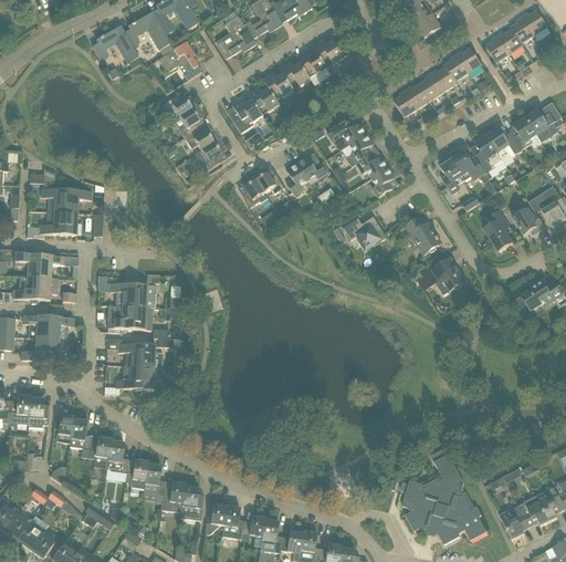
[(157,8),(153,11),(165,33),(173,29),(164,13),(175,7),(187,28),(197,22),(188,7),(184,0),(164,0),(156,4),(157,8)]
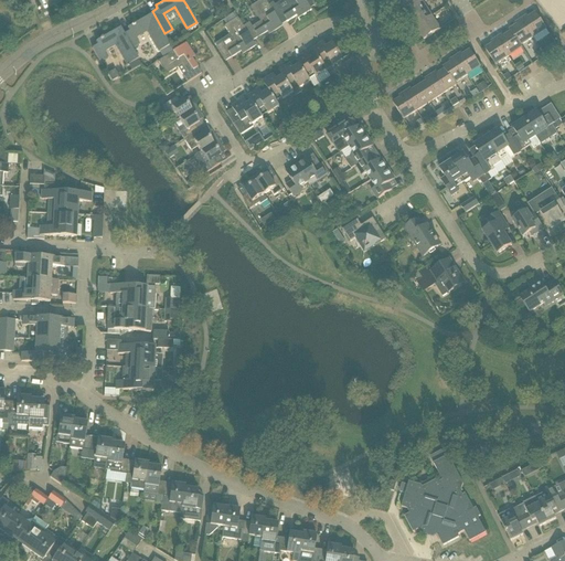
[(243,23),(253,39),(272,25),(274,29),(283,23),(281,22),(268,2),(267,0),(253,0),(249,2),(259,18),(252,23),(248,19),(243,23)]
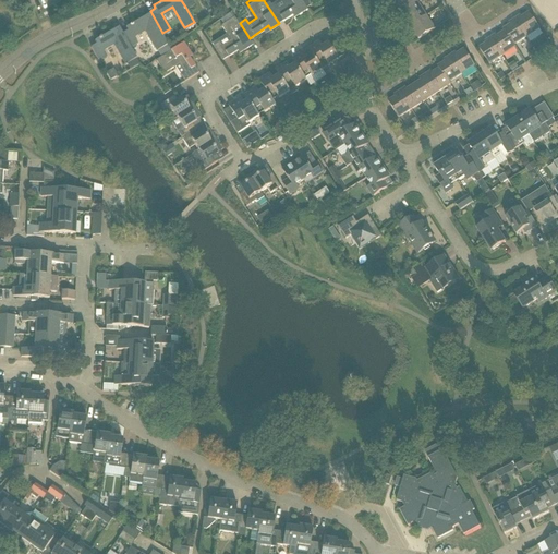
[(265,2),(278,22),(296,9),(299,11),(306,7),(303,0),(284,0),(286,1),(277,8),(275,3),(274,4),(270,0),(268,0),(265,2)]
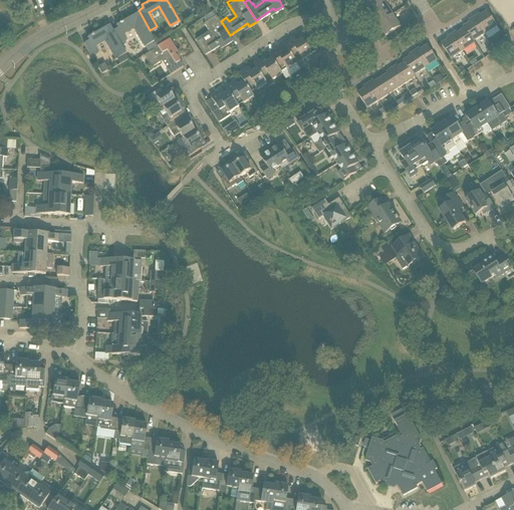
[(361,0),(363,3),(365,2),(370,9),(383,0),(361,0)]
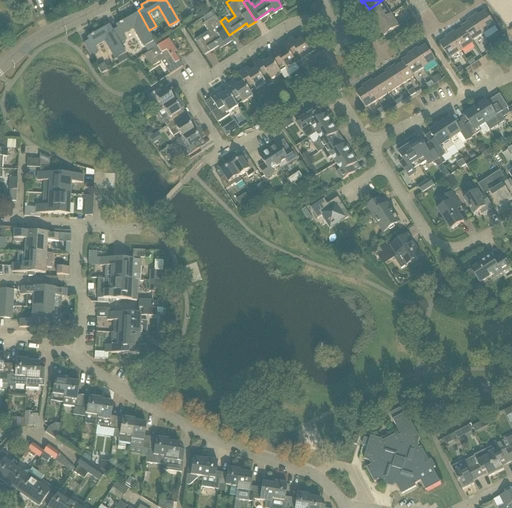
[(371,16),(374,22),(391,11),(385,0),(382,0),(369,9),(373,15),(371,16)]
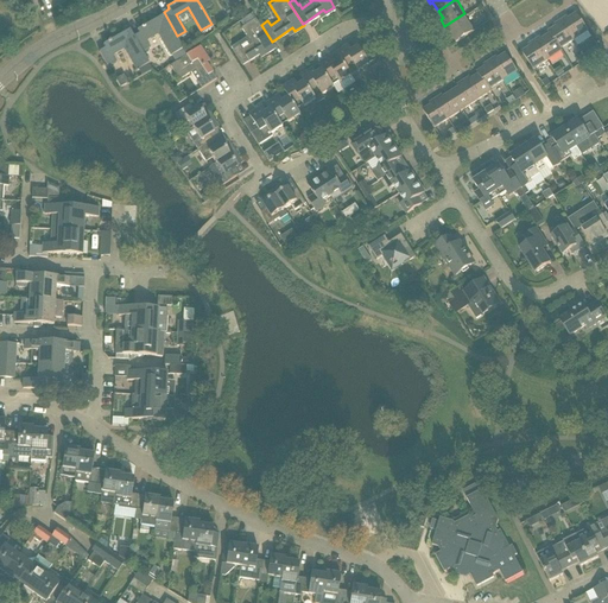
[(562,17),(574,36),(589,27),(577,10),(569,14),(568,12),(562,17)]
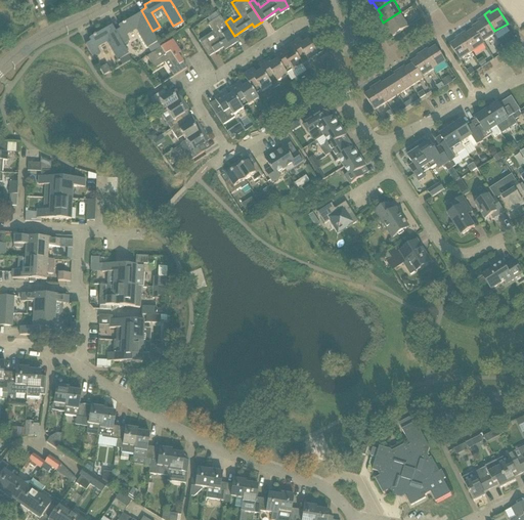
[(153,31),(141,10),(118,23),(120,26),(115,29),(122,42),(129,38),(125,31),(136,25),(147,45),(158,39),(153,31)]
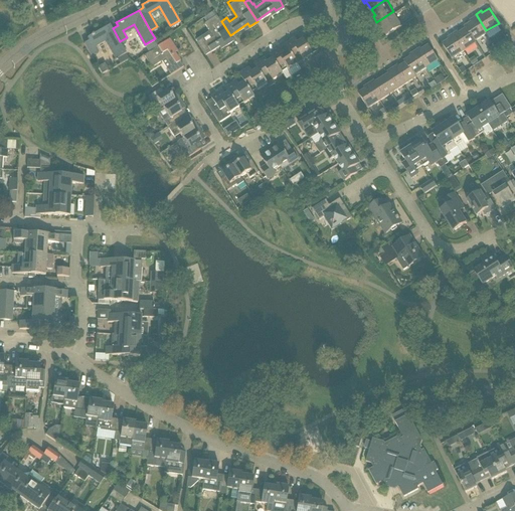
[(401,23),(393,11),(376,22),(380,27),(382,25),(386,32),(401,23)]
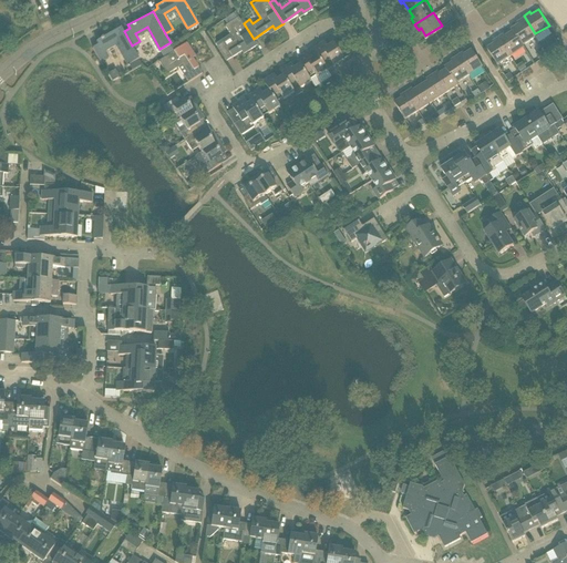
[(256,43),(254,39),(244,23),(237,13),(224,22),(229,31),(215,41),(219,49),(226,59),(247,45),(248,48),(256,43)]
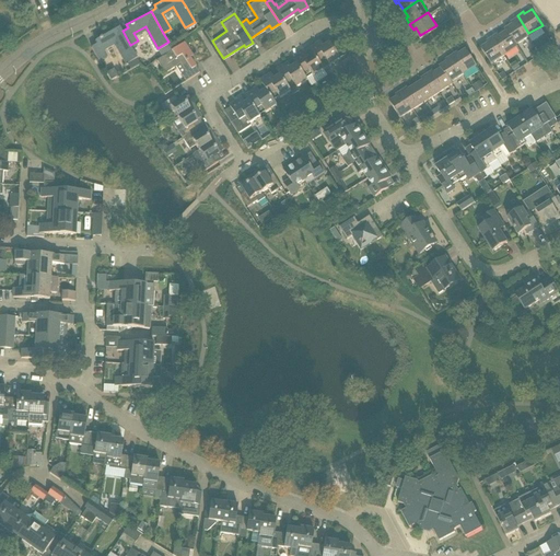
[(513,21),(505,25),(517,44),(516,42),(528,33),(517,15),(511,19),(513,21)]
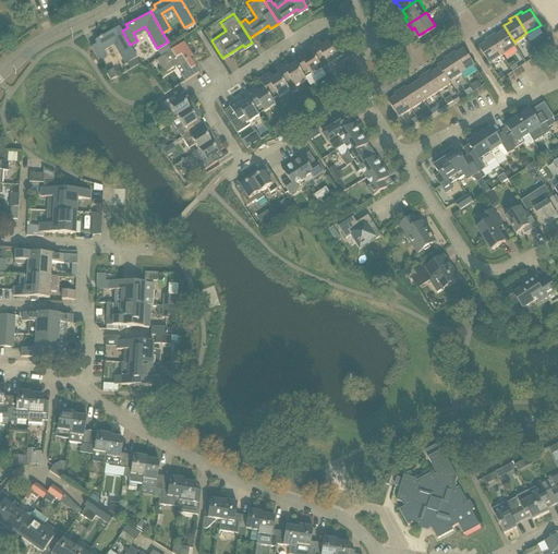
[(95,38),(96,41),(91,45),(98,58),(107,53),(102,46),(113,39),(125,61),(135,56),(130,45),(122,31),(119,24),(95,38)]
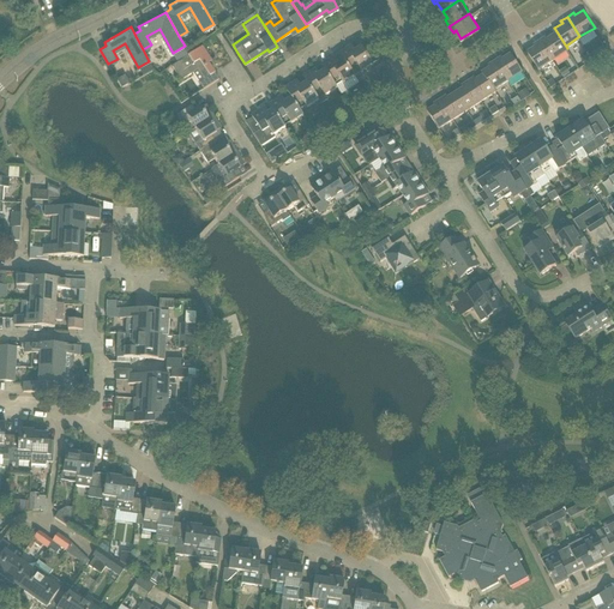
[(567,48),(554,28),(553,29),(555,31),(548,35),(546,32),(540,37),(553,58),(567,48)]
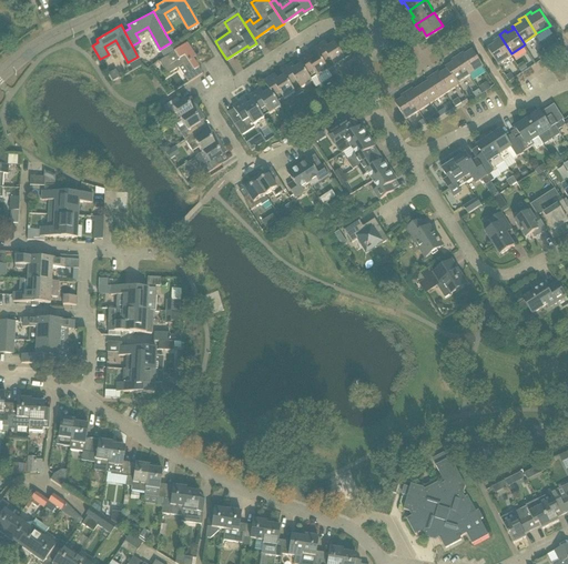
[(487,44),(498,61),(511,53),(499,34),(494,38),(495,40),(487,44)]
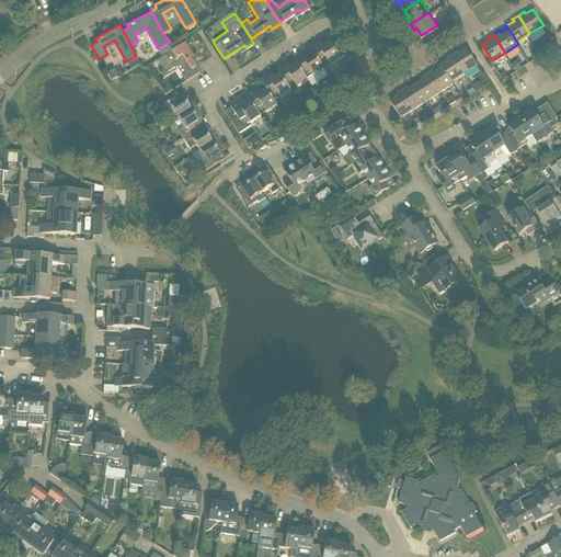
[(313,50),(323,65),(330,61),(331,63),(342,56),(344,59),(350,55),(350,54),(347,49),(340,54),(331,40),(324,44),(321,38),(310,45),(313,50)]
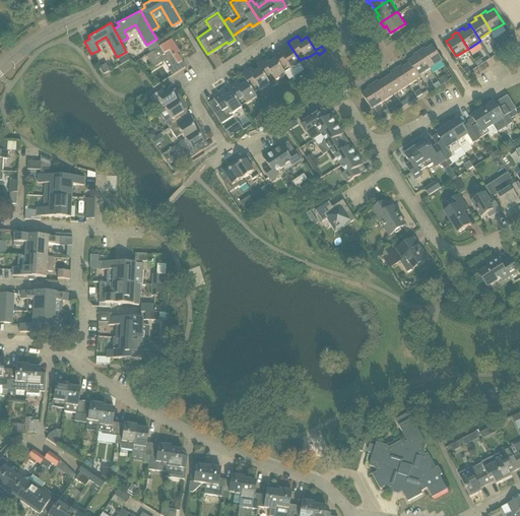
[(514,40),(511,36),(499,44),(502,48),(514,40)]
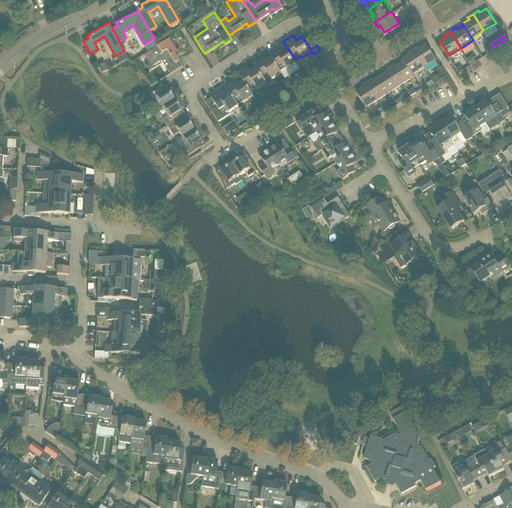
[(169,63),(165,66),(169,72),(182,63),(178,58),(178,57),(170,45),(173,43),(169,36),(143,53),(151,64),(164,56),(169,63)]
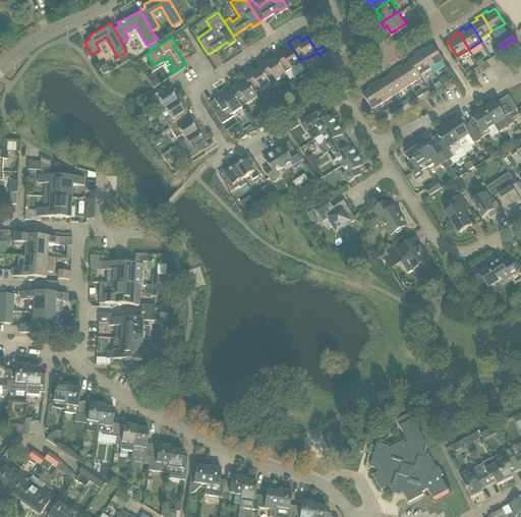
[(491,45),(496,52),(502,49),(498,42),(491,45)]
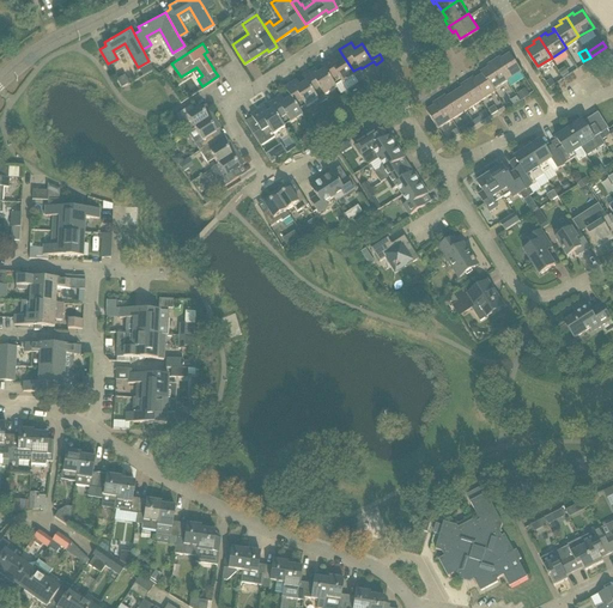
[(508,78),(521,68),(522,68),(510,50),(499,58),(498,55),(495,58),(508,78)]
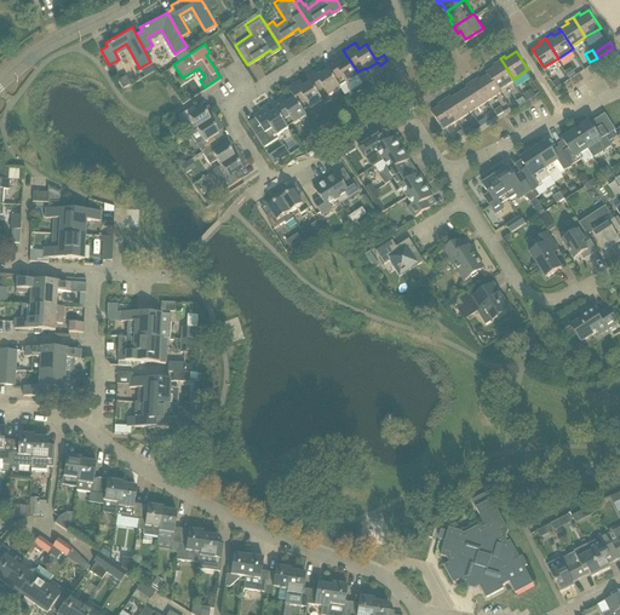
[(325,62),(328,68),(339,84),(346,79),(346,81),(359,73),(357,72),(346,56),(340,59),(337,55),(325,62)]
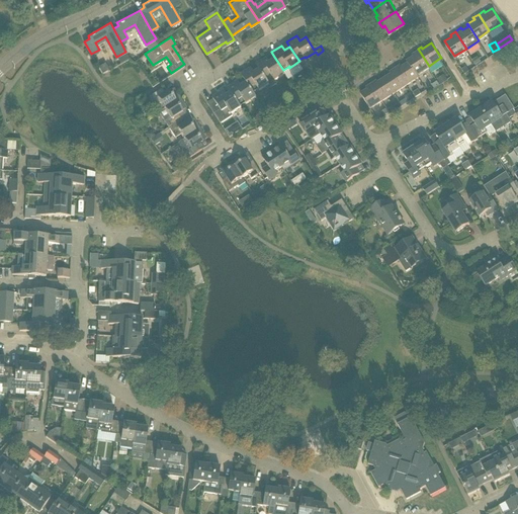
[(407,58),(418,76),(419,75),(418,73),(429,66),(418,49),(413,52),(414,54),(407,58)]
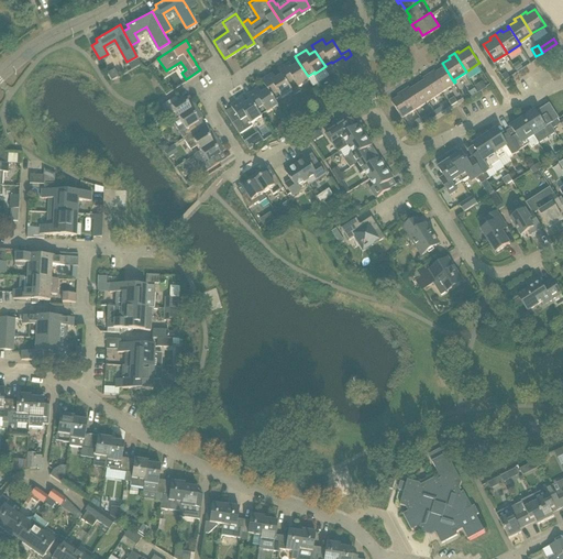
[(278,67),(282,73),(293,88),(295,91),(301,88),(299,84),(309,77),(308,76),(298,62),(293,65),(289,59),(278,67)]
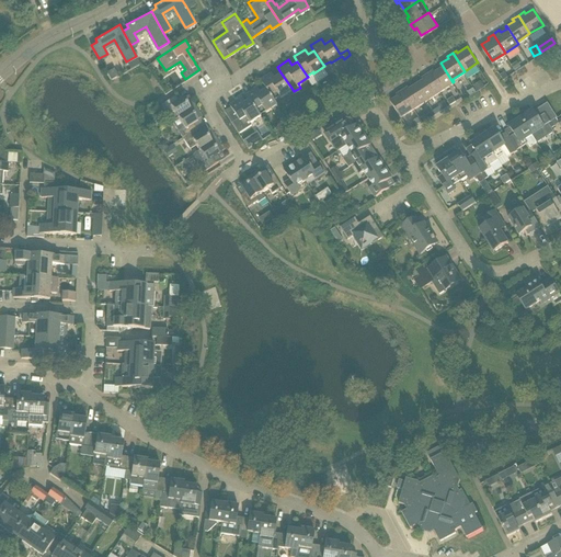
[(441,90),(453,82),(441,63),(441,64),(442,65),(435,69),(434,68),(427,71),(441,90)]
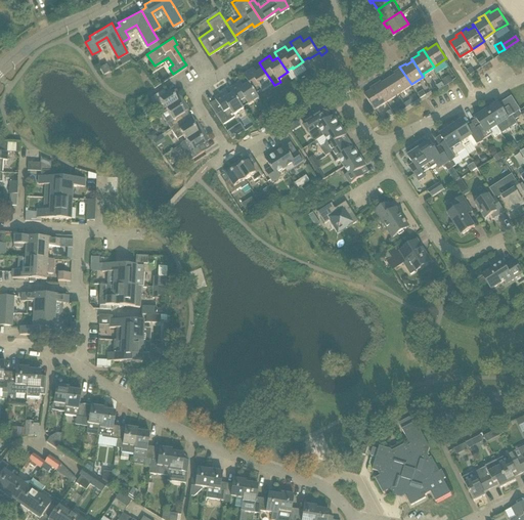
[(272,82),(262,68),(257,71),(254,66),(244,73),(249,81),(256,91),(261,87),(262,88),(272,82)]
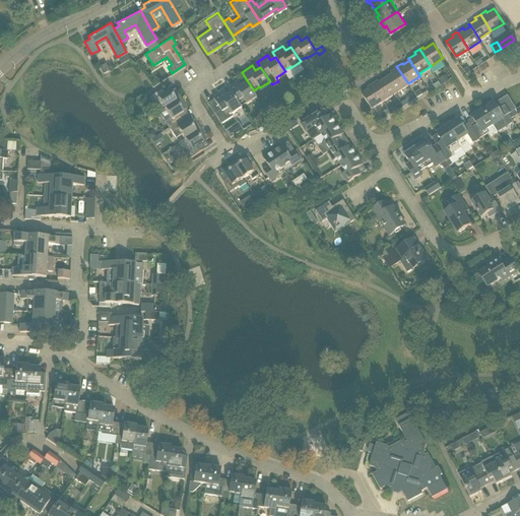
[(393,71),(386,75),(396,91),(408,83),(396,66),(391,69),(393,71)]
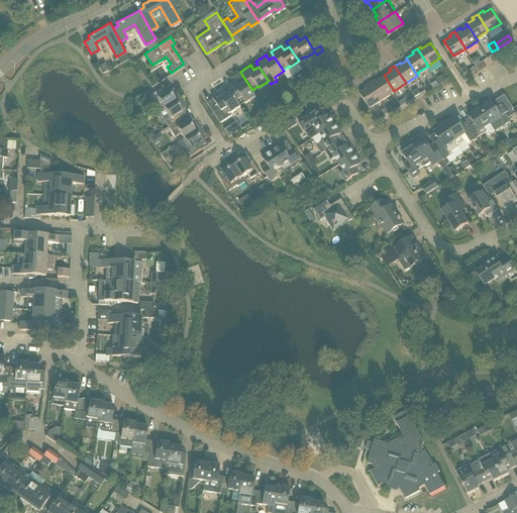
[(438,83),(447,77),(443,72),(436,76),(437,78),(436,78),(438,83)]
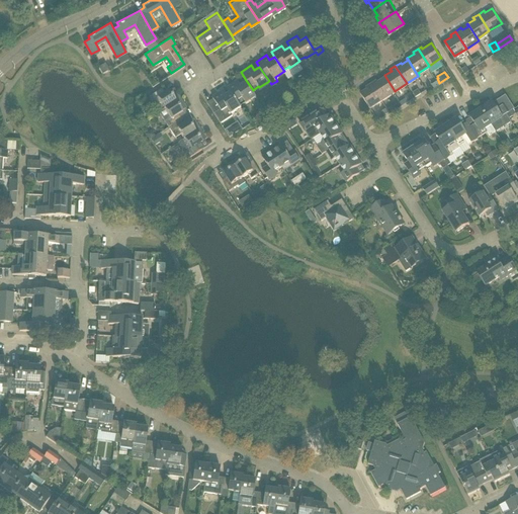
[(371,81),(382,98),(395,91),(384,75),(377,80),(376,78),(371,81)]
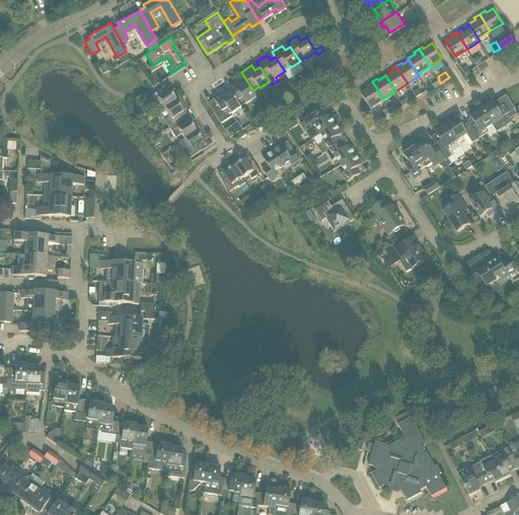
[(228,85),(231,90),(240,103),(245,99),(246,101),(256,95),(253,90),(246,80),(241,83),(238,78),(228,85)]
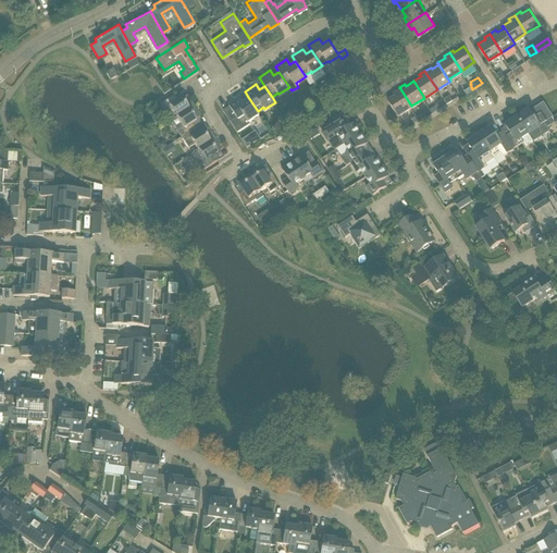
[(398,114),(411,106),(399,87),(394,90),(395,93),(387,98),(398,114)]
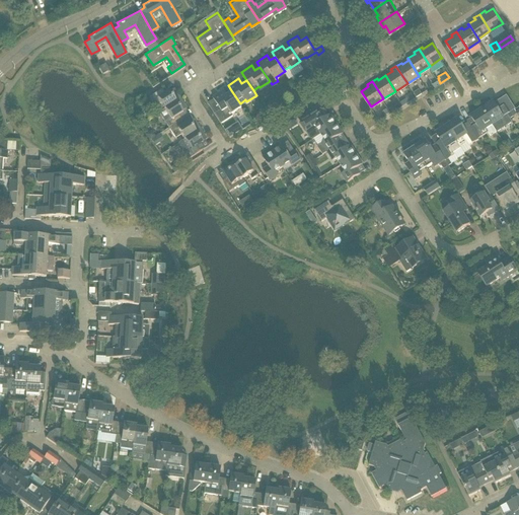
[(153,91),(151,93),(154,97),(153,98),(160,108),(179,95),(173,86),(169,89),(168,88),(164,91),(161,86),(153,91)]
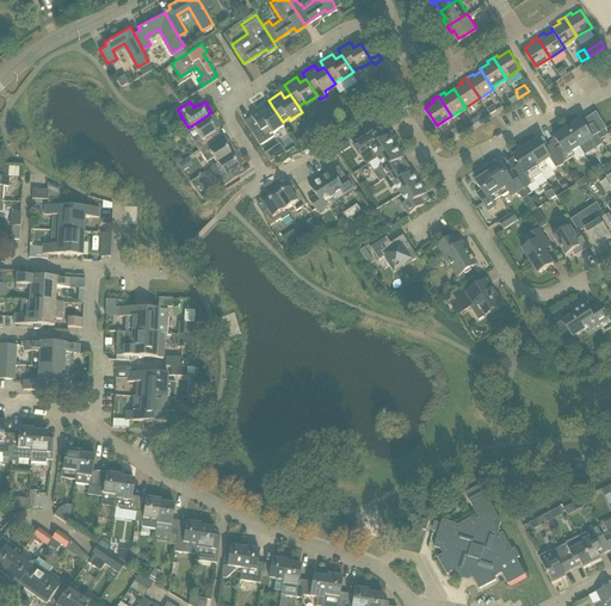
[(284,124),(283,122),(272,106),(266,110),(263,104),(251,112),(259,125),(252,130),(260,142),(275,134),(273,131),(284,124)]
